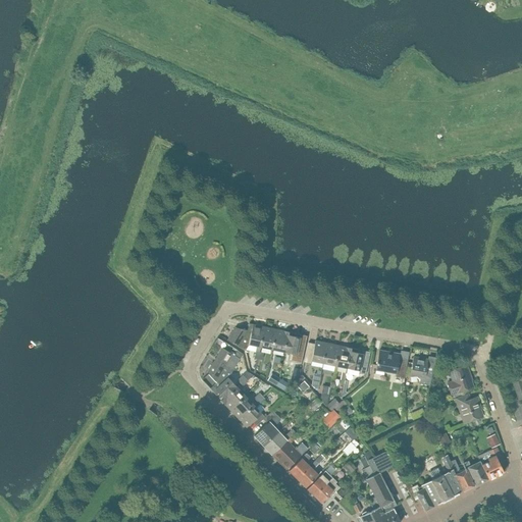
[(249,346),(253,324),(249,323),(248,330),(236,327),(227,341),(237,346),(245,351),(249,346)]
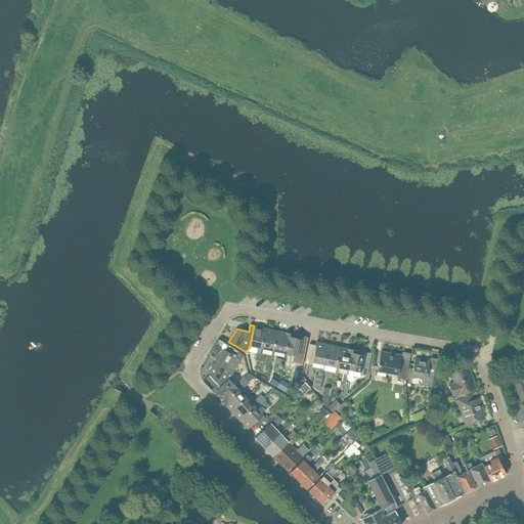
[(254,325),(250,347),(257,348),(255,359),(259,360),(260,353),(261,349),(266,329),(254,325)]
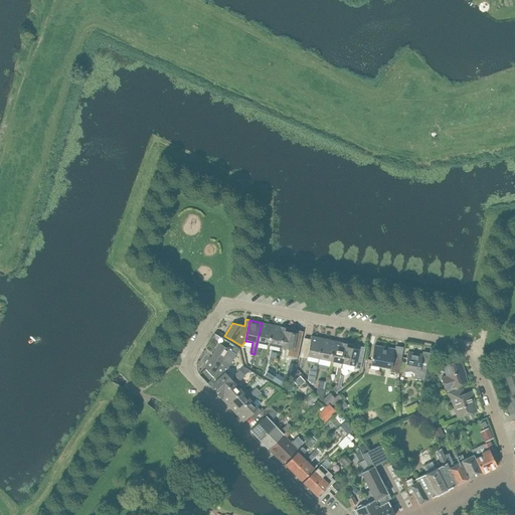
[(269,345),(273,325),(262,323),(256,343),(269,345)]
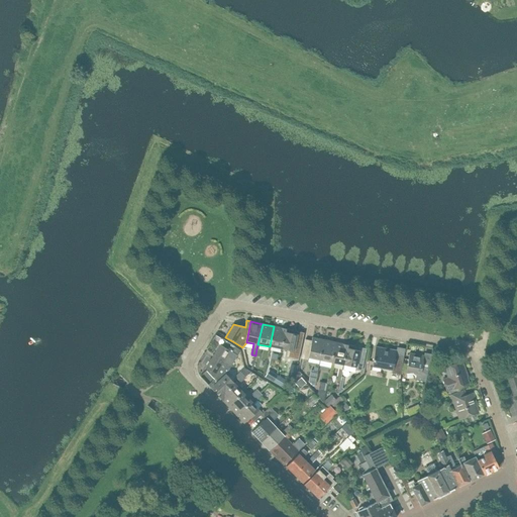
[(282,348),(286,332),(286,329),(274,326),(270,346),(282,348)]
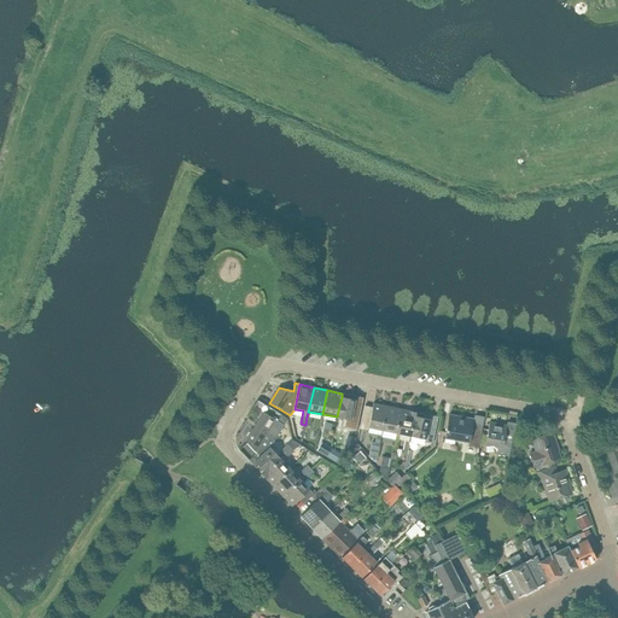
[(347,419),(344,427),(357,430),(362,404),(355,403),(356,396),(342,394),(342,397),(337,417),(347,419)]
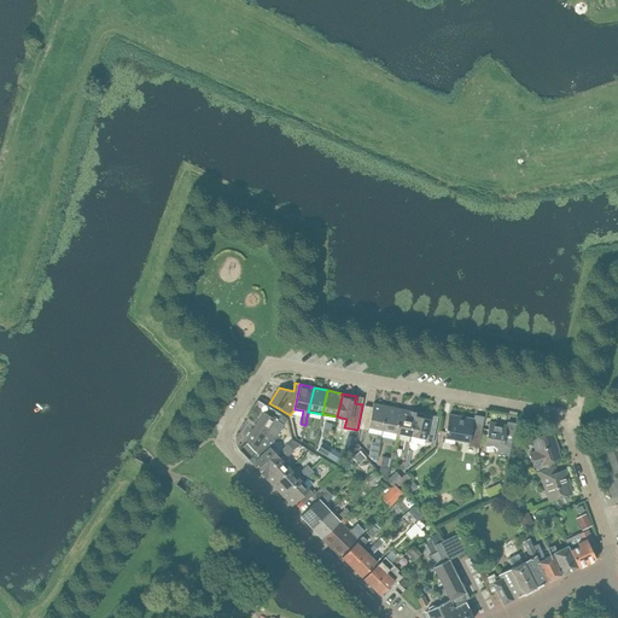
[(383,430),(388,407),(373,403),(372,407),(365,406),(360,429),(367,430),(368,427),(383,430)]
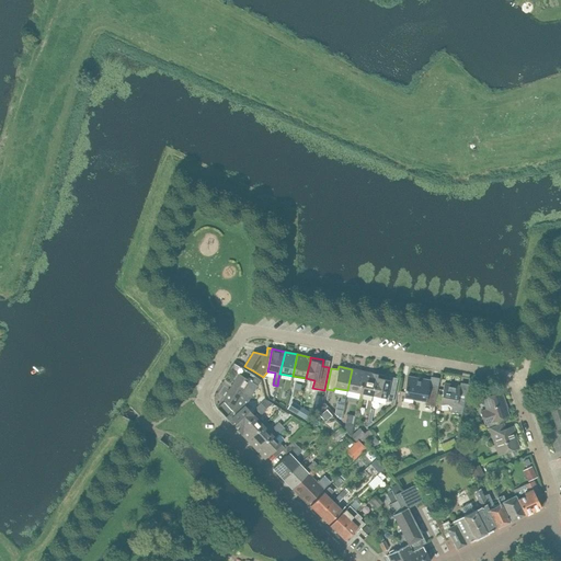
[(352,369),(347,390),(361,393),(365,371),(352,369)]
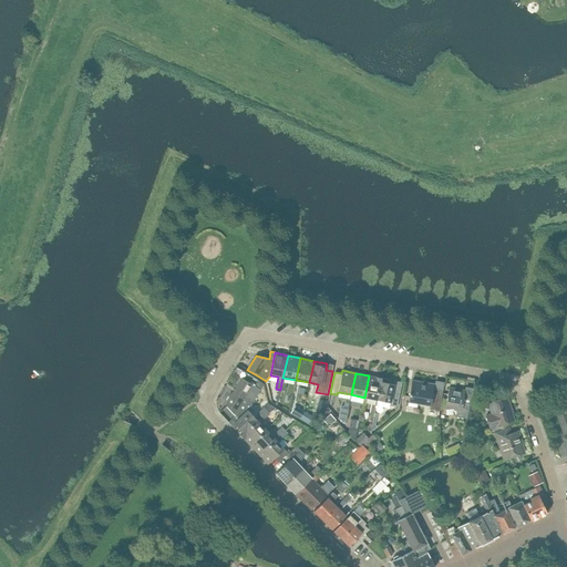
[(377,400),(381,379),(369,375),(364,398),(377,400)]
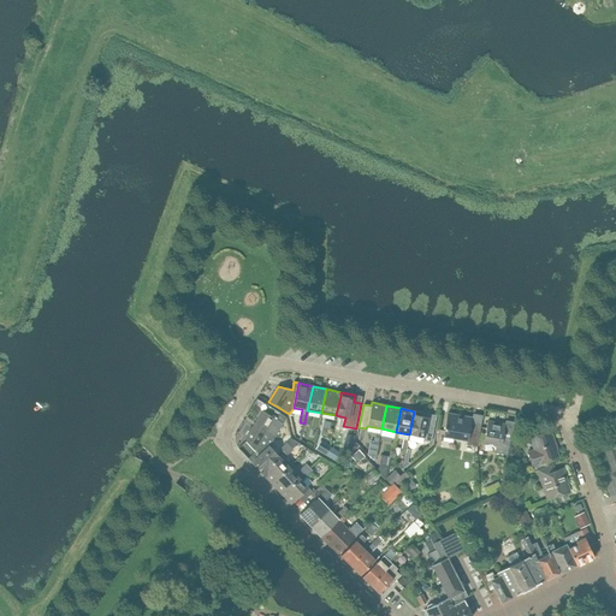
[(277,420),(276,419),(262,410),(254,425),(274,437),(283,424),(286,418),(280,414),(277,420)]
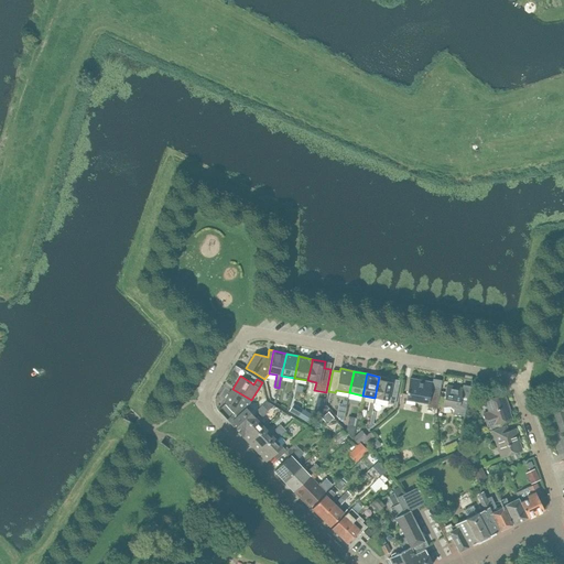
[(393,379),(379,377),(375,398),(389,401),(388,403),(396,404),(399,383),(392,382),(393,379)]
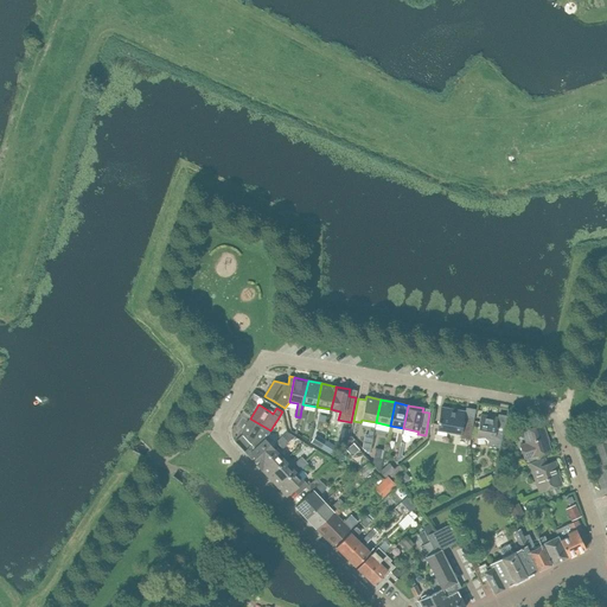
[(470,440),(472,430),(474,419),(465,417),(465,411),(441,408),(439,420),(436,429),(461,434),(460,438),(470,440)]
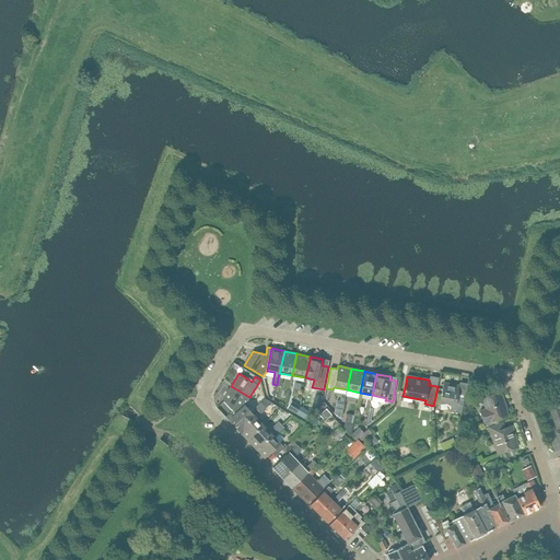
[(461,413),(462,409),(464,398),(457,397),(459,385),(443,383),(442,394),(440,401),(447,404),(447,405),(448,406),(450,407),(450,411),(461,413)]
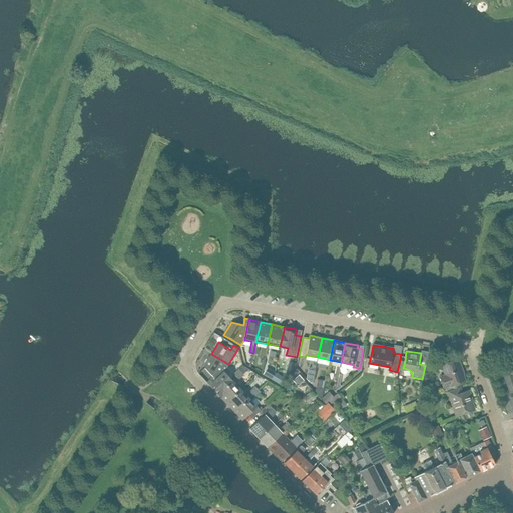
[(223,371),(228,364),(211,354),(203,366),(212,376),(206,382),(208,385),(222,371),(223,371)]
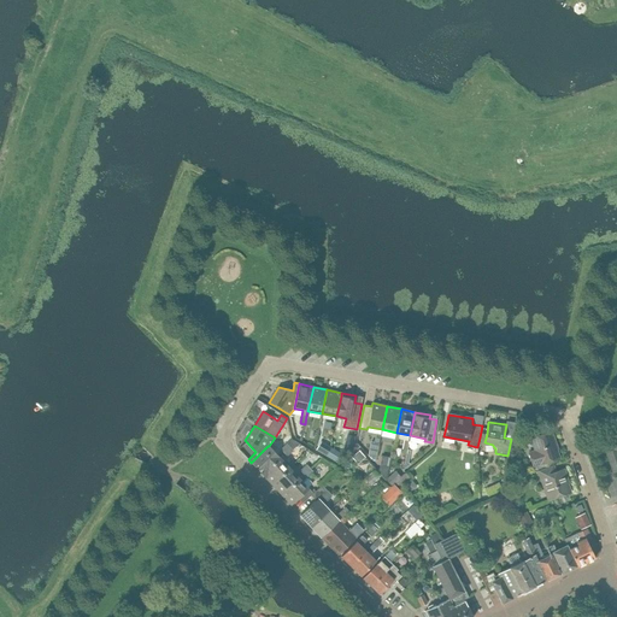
[(552,435),(551,433),(530,439),(535,451),(529,453),(534,468),(559,458),(554,442),(556,442),(553,435),(552,435)]
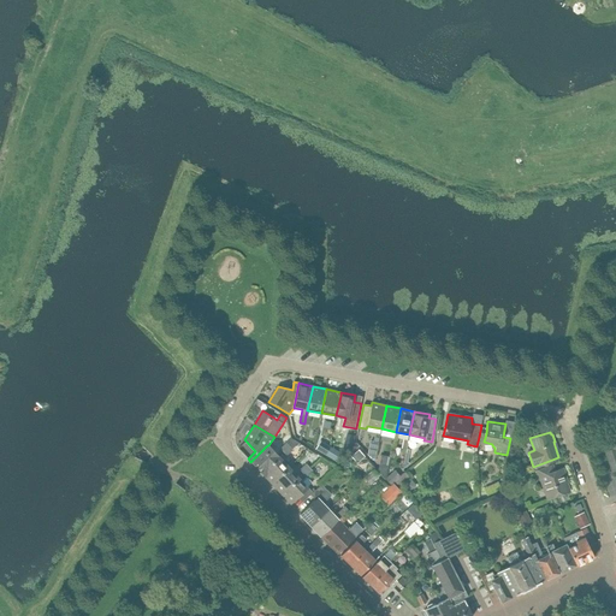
[(332,446),(336,439),(330,436),(326,443),(332,446)]
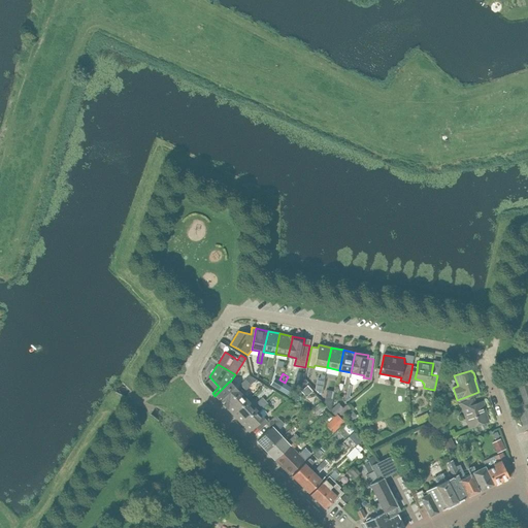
[(242,387),(253,377),(250,375),(240,385),(242,387)]
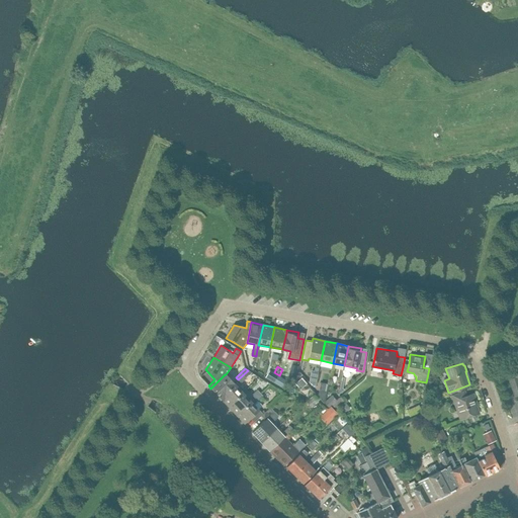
[(517,369),(508,373),(517,403),(517,369)]
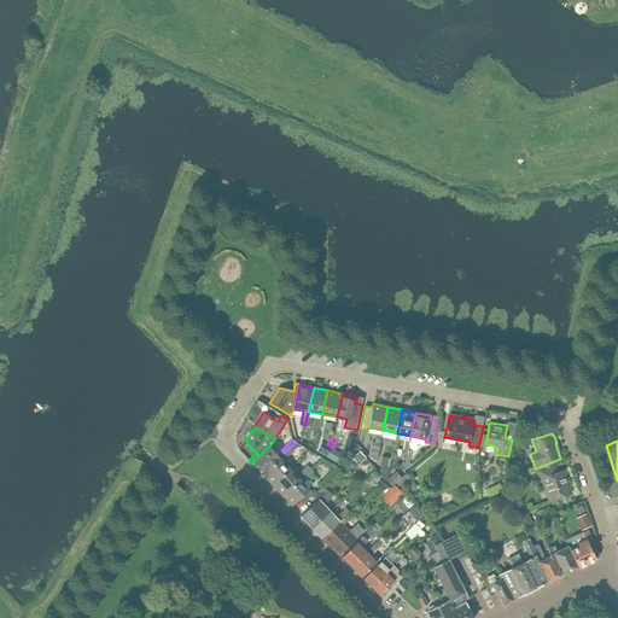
[(287,456),(293,452),(301,445),(296,442),(284,453),(287,456)]
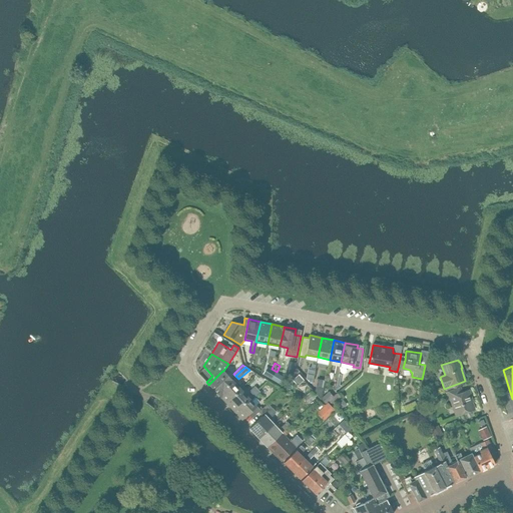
[(272,380),(274,371),(268,367),(263,374),(272,380)]
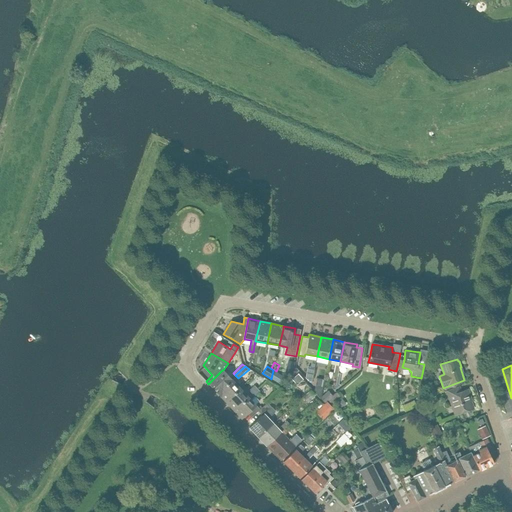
[(339,386),(342,374),(343,367),(339,366),(337,376),(334,390),(339,386)]
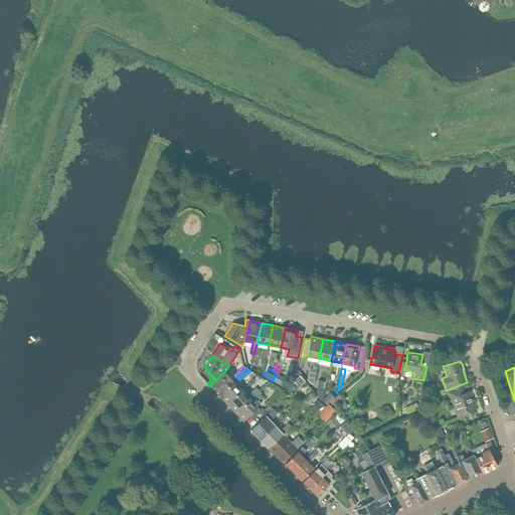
[(220,393),(232,381),(224,372),(223,372),(209,386),(213,390),(215,388),(220,393)]
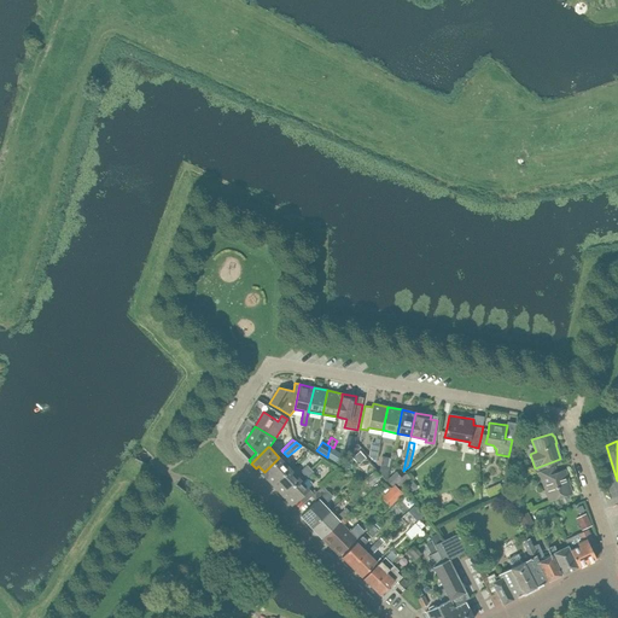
[(337,464),(343,455),(330,447),(327,458),(337,464)]
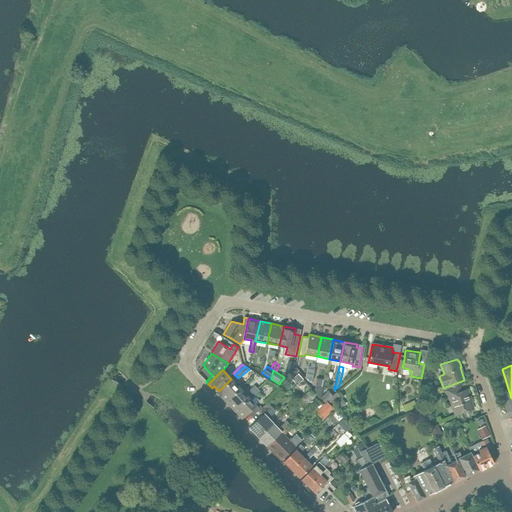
[(296,383),(302,378),(298,374),(293,379),(296,383)]
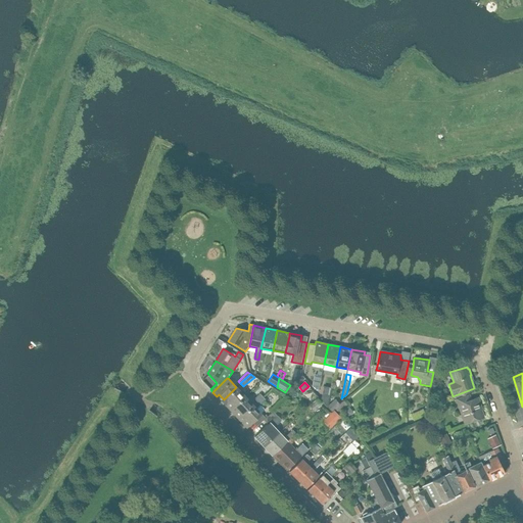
[(230,411),(245,396),(236,387),(224,399),(222,401),(230,411)]
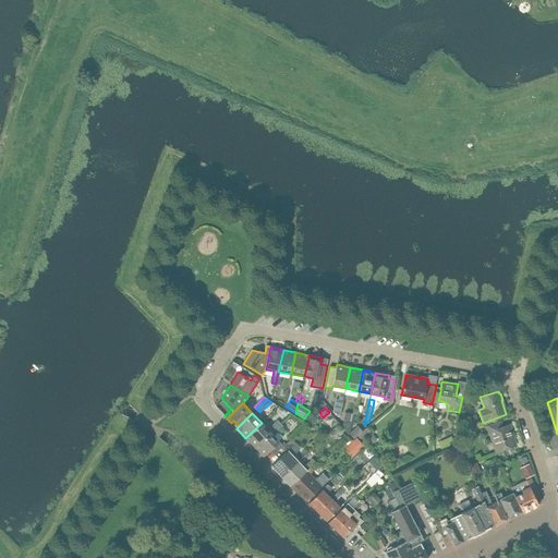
[(502,427),(500,422),(486,426),(492,439),(493,438),(498,451),(514,446),(511,437),(513,437),(509,425),(502,427)]
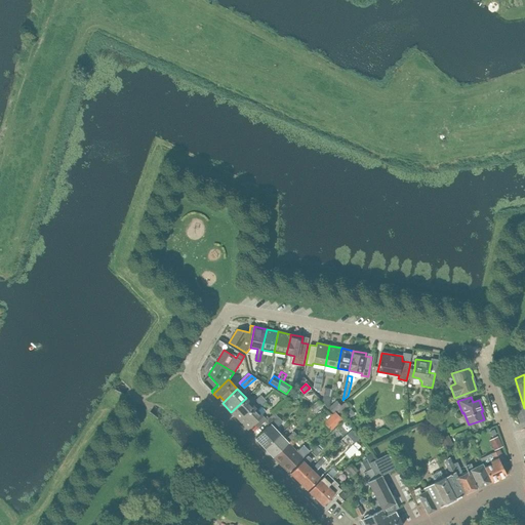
[(240,421),(254,407),(246,398),(231,412),(240,421)]
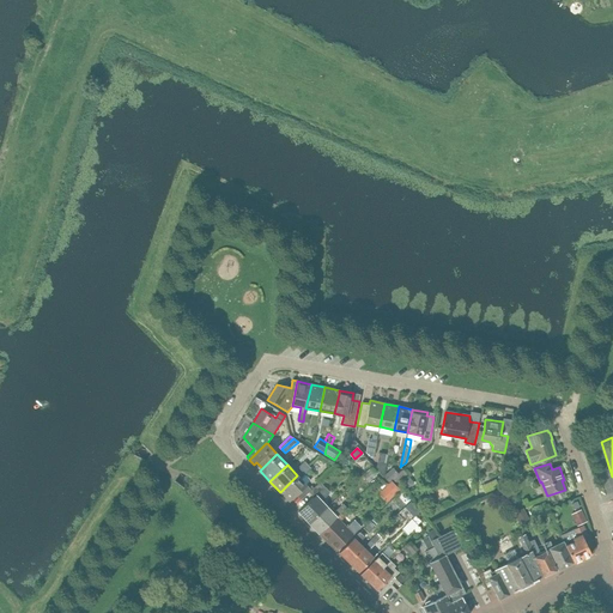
[(301,501),(309,492),(311,490),(301,479),(305,474),(311,468),(308,465),(302,471),(297,475),(280,492),(290,502),(296,496),(301,501)]
